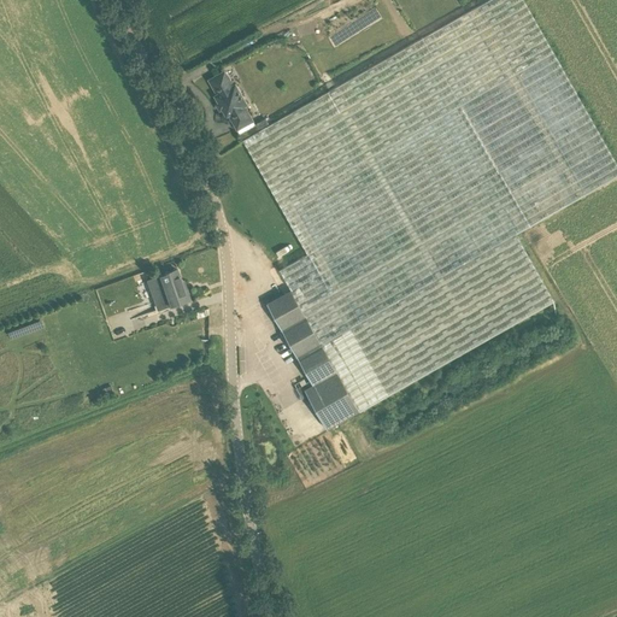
[(259,130),(244,140),(309,254),(280,270),(292,288),(266,303),(268,304),(298,358),(311,380),(306,382),(298,388),(297,388),(303,398),(309,394),(328,428),(383,398),(487,339),(554,300),(517,234),(526,229),(616,175),(616,164),(523,0),(489,0),(425,36),(392,56),(336,87),(329,92),(271,124),(259,130)]
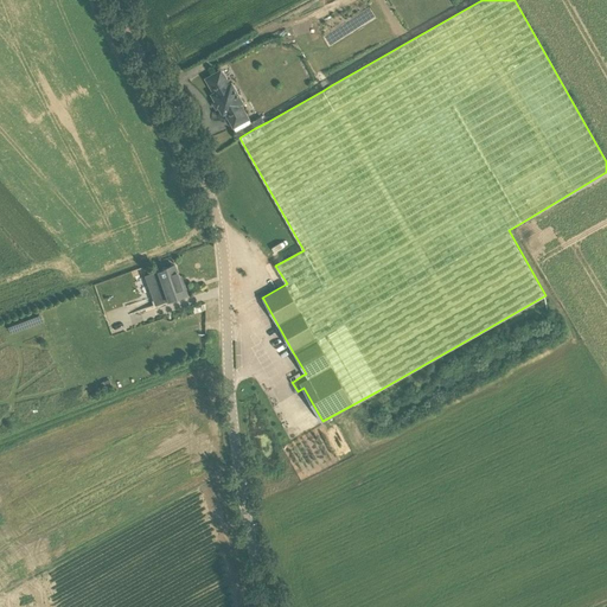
[(231,83),(229,84),(222,70),(206,80),(215,94),(212,95),(223,115),(225,113),(234,127),(249,119),(241,104),(243,103),(231,83)]
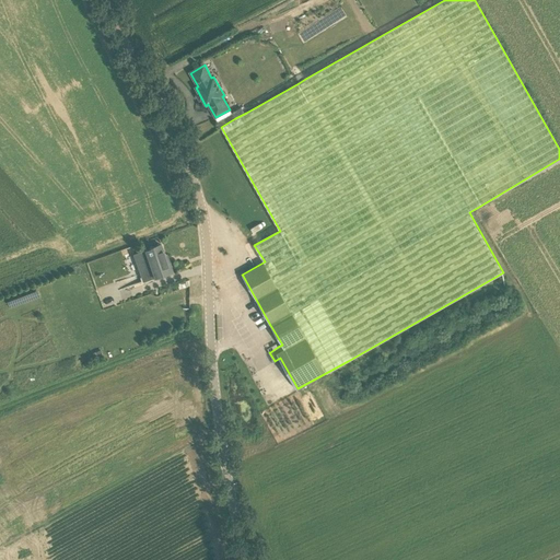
[(243,107),(232,113),(235,118),(246,113),(243,107)]
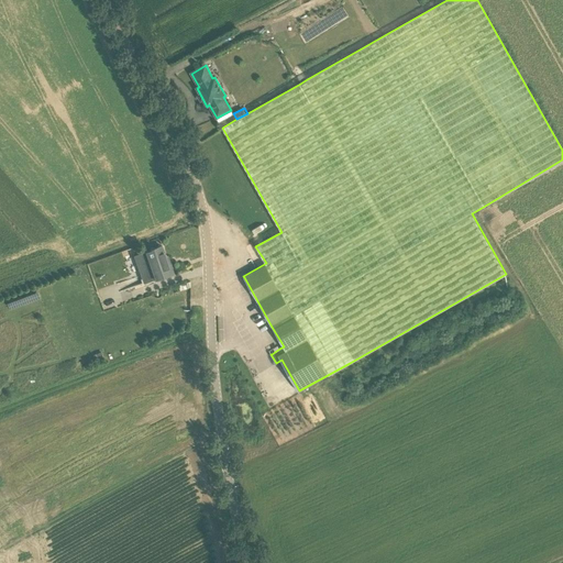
[(219,122),(222,128),(236,119),(233,113),(219,122)]
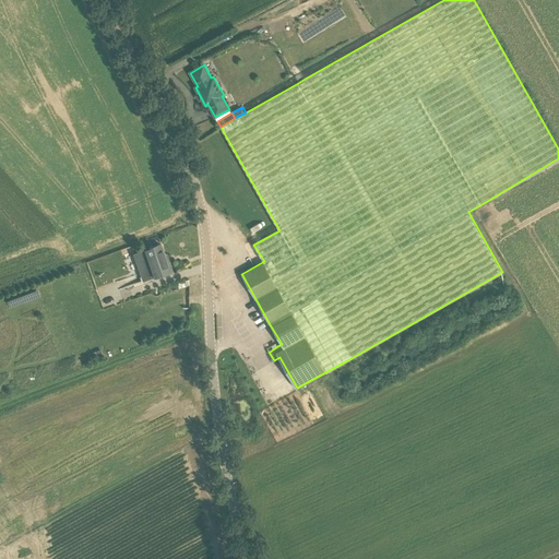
[(159,245),(132,253),(140,274),(143,273),(145,280),(154,277),(171,272),(168,262),(166,263),(159,245)]
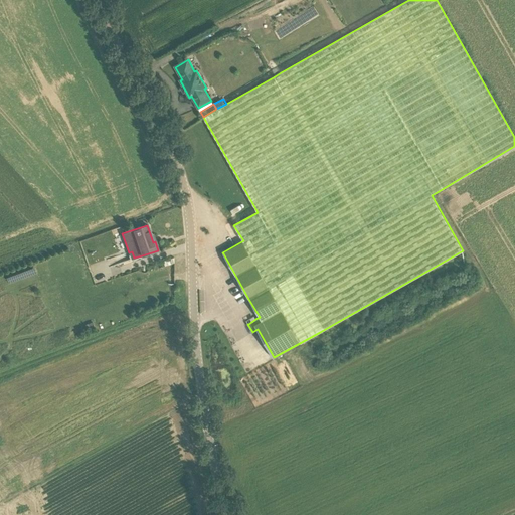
[(174,258),(163,262),(165,267),(174,263),(174,258)]
